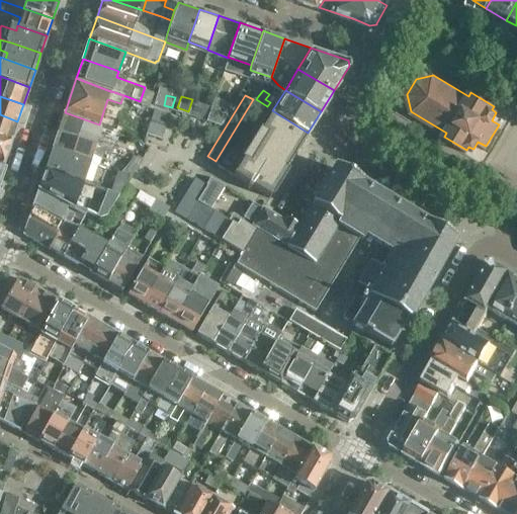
[(207,117),(211,105),(212,104),(192,97),(192,99),(188,111),(207,117)]
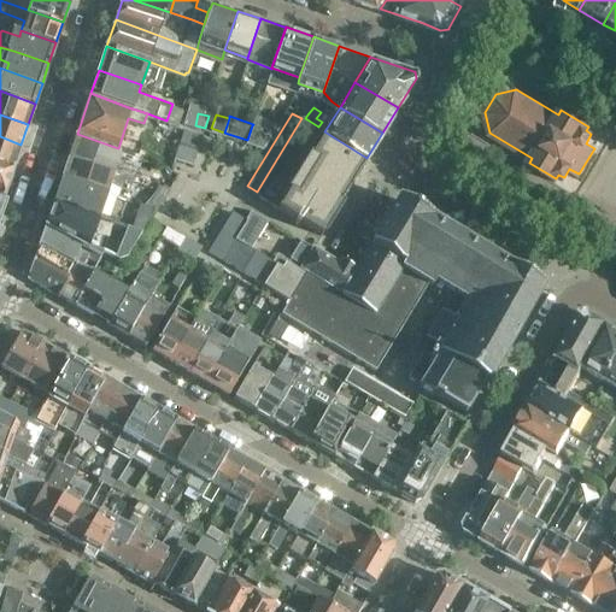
[(185,125),(176,156),(187,159),(187,158),(194,162),(204,131),(185,125)]
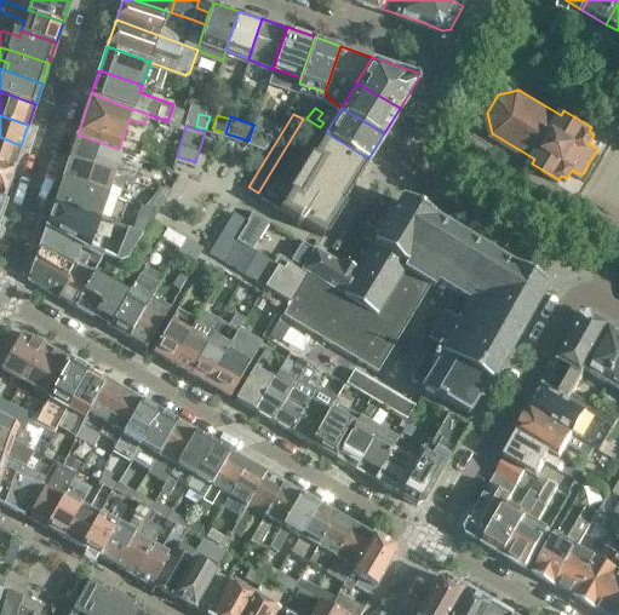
[(274,133),(273,133),(253,126),(248,141),(265,147),(274,133)]
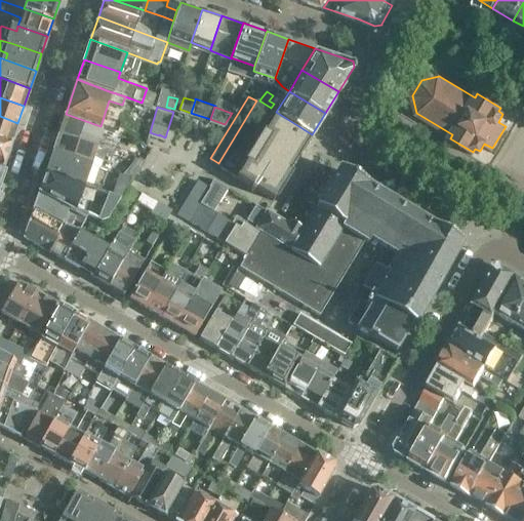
[(276,112),(237,174),(274,197),(275,196),(291,169),(292,168),(291,167),(293,164),(294,164),(295,163),(311,136),(312,136),(312,135),(312,134),(276,112)]
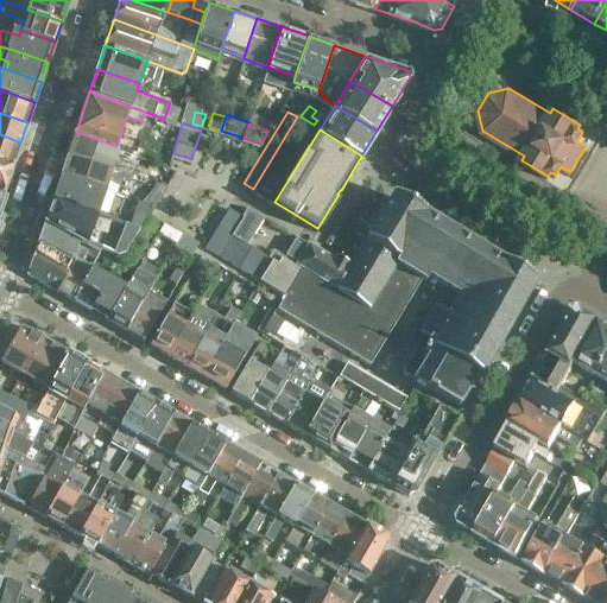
[(76,132),(69,152),(113,167),(117,158),(136,164),(139,156),(119,147),(120,147),(117,146),(76,132)]
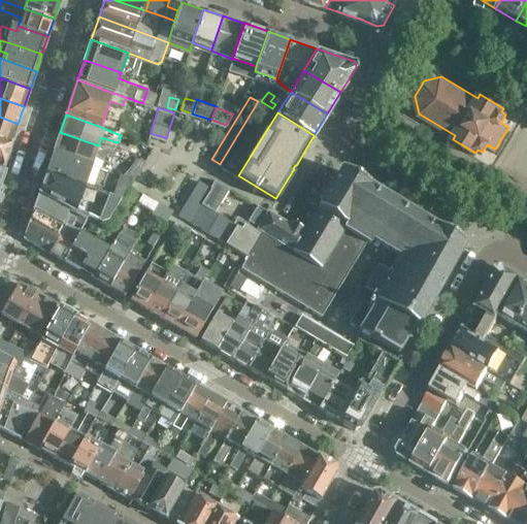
[(0,136),(12,140),(18,124),(0,117),(0,136)]
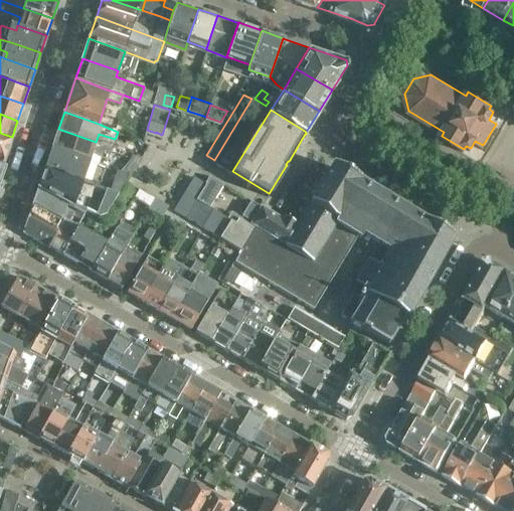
[(58,129),(52,147),(90,160),(96,142),(58,129)]
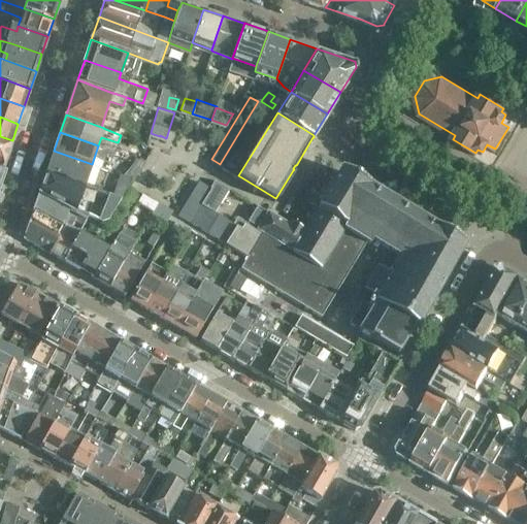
[(0,163),(3,165),(12,140),(0,136),(0,163)]
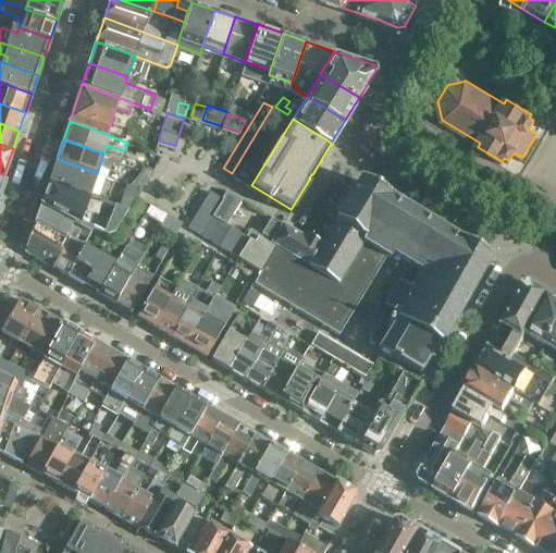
[(57,159),(49,181),(89,195),(97,173),(57,159)]
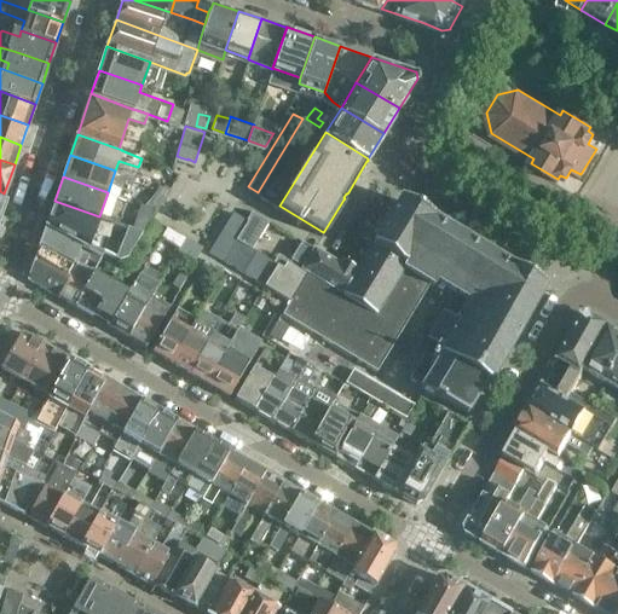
[(145,204),(157,209),(168,190),(160,186),(145,204)]
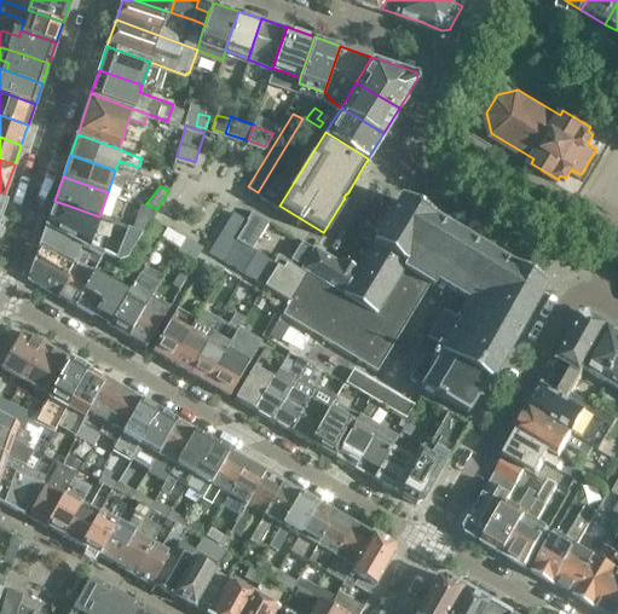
[(265,282),(290,295),(281,311),(377,370),(429,281),(434,283),(437,279),(455,290),(444,307),(443,307),(427,334),(438,342),(439,340),(444,343),(439,351),(440,351),(420,383),(434,393),(461,409),(461,407),(467,410),(468,410),(486,378),(491,381),(546,284),(546,283),(513,264),(512,264),(433,215),(432,216),(399,197),(382,226),(358,267),(342,256),(340,260),(302,237),(299,245),(289,260),(287,258),(283,264),(278,261),(265,282)]
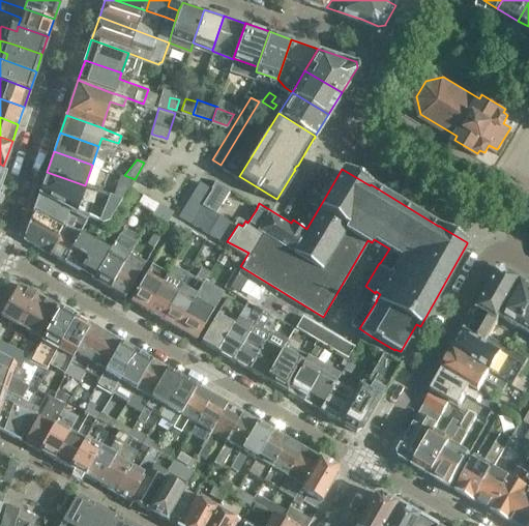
[(40,193),(34,208),(65,225),(66,223),(74,210),(76,211),(85,185),(47,172),(40,193)]
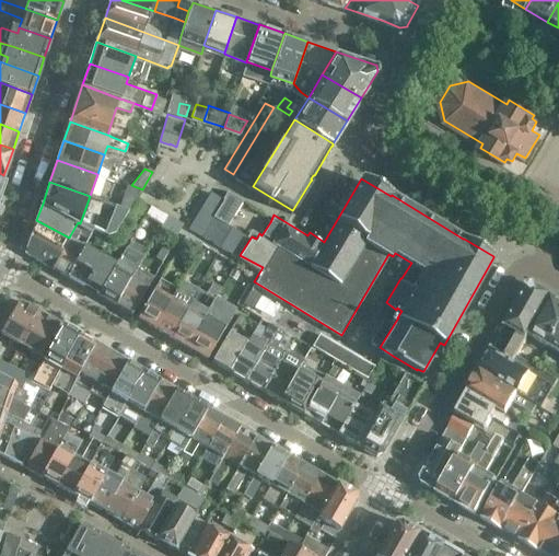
[(113,203),(129,208),(139,188),(120,182),(113,203)]
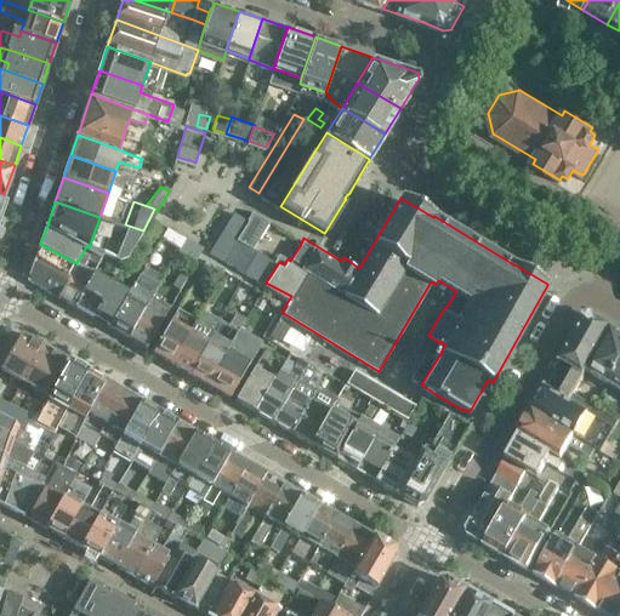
[(249,217),(248,216),(235,209),(210,249),(266,283),(279,262),(284,264),(288,258),(290,256),(277,249),(271,256),(238,235),(249,217)]
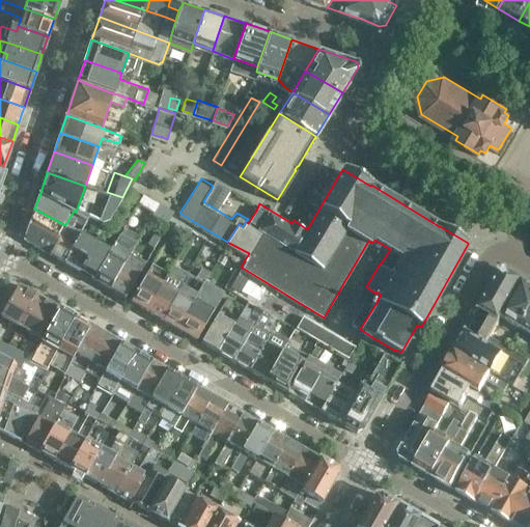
[(118,204),(129,210),(139,191),(130,185),(118,204)]
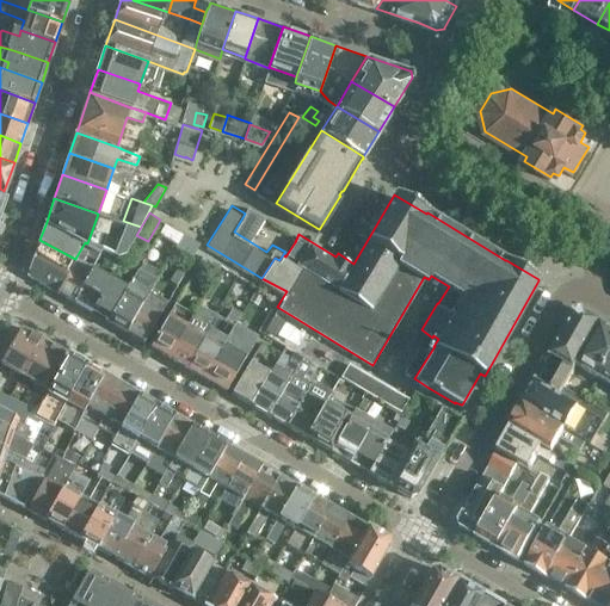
[(139,227),(111,216),(100,245),(117,254),(125,251),(139,227)]
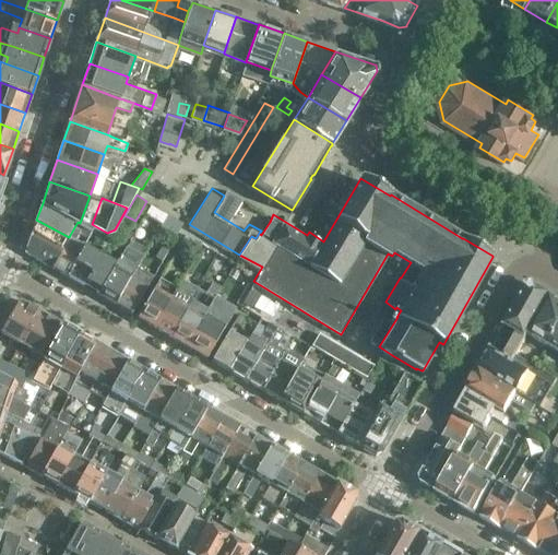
[(144,215),(161,224),(168,212),(152,202),(144,215)]
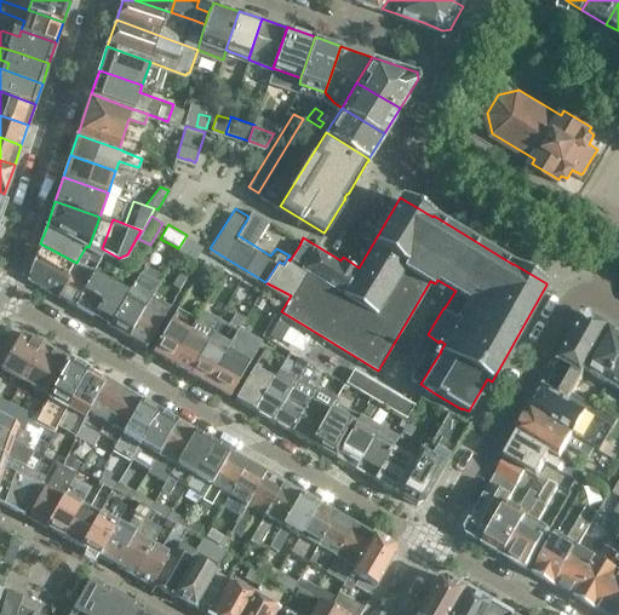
[(187,235),(178,248),(195,258),(204,245),(187,235)]
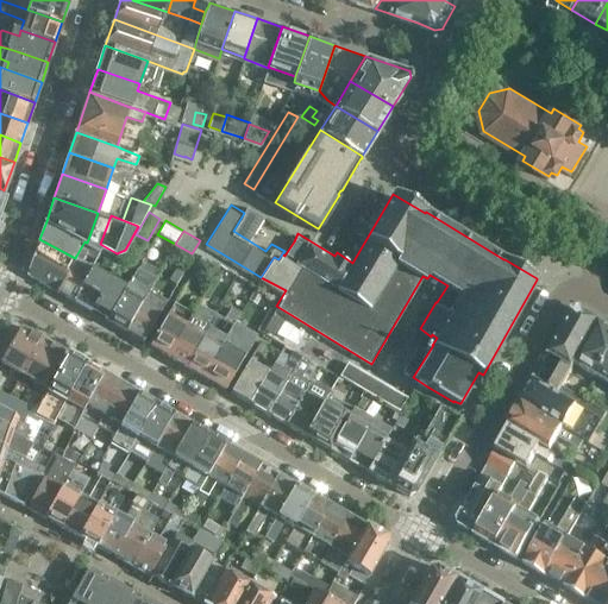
[(75,258),(39,239),(30,268),(31,272),(60,288),(75,258)]
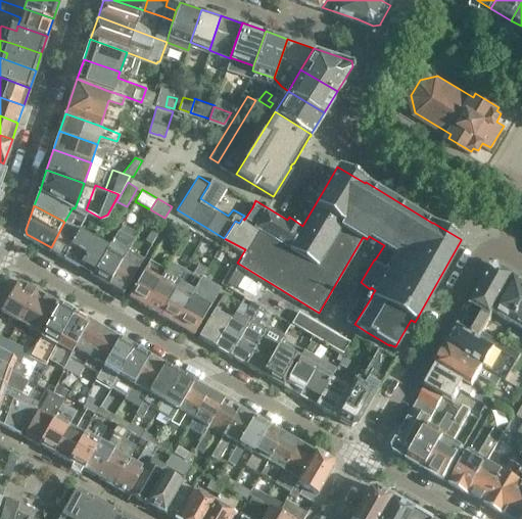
[(190,225),(175,216),(169,226),(184,234),(190,225)]
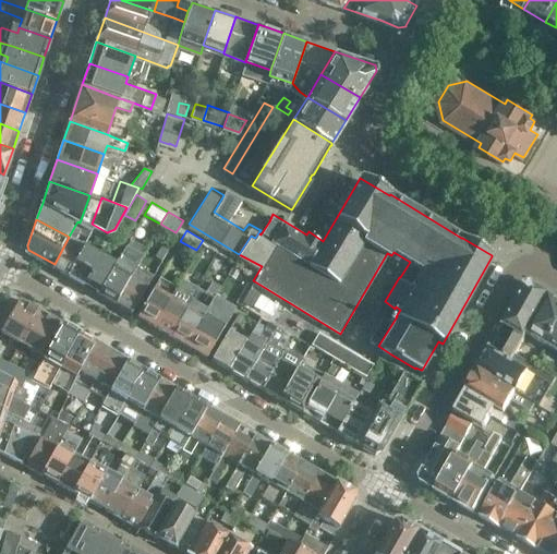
[(69,237),(55,264),(67,272),(84,243),(70,235),(69,237)]
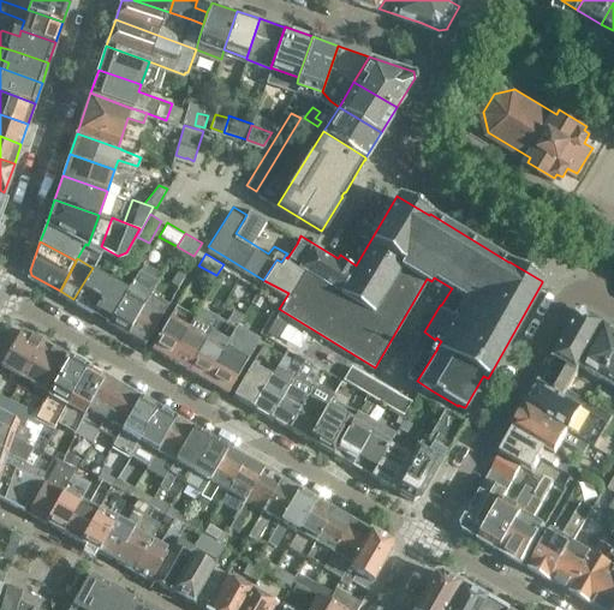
[(93,268),(73,299),(109,321),(127,289),(139,269),(130,263),(117,283),(93,268)]
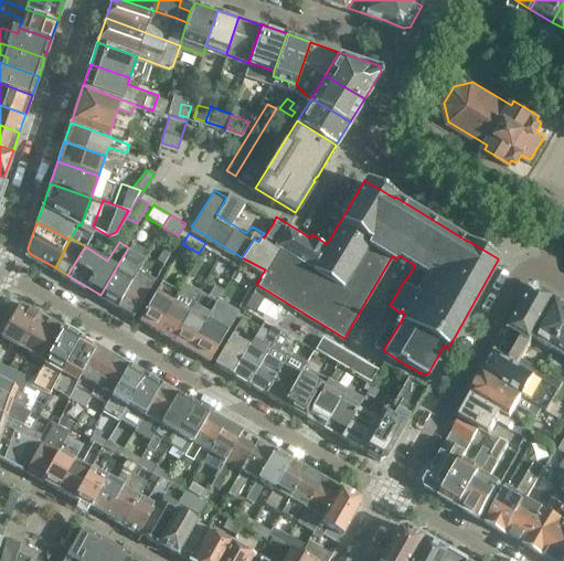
[(165,262),(171,250),(165,245),(157,257),(165,262)]
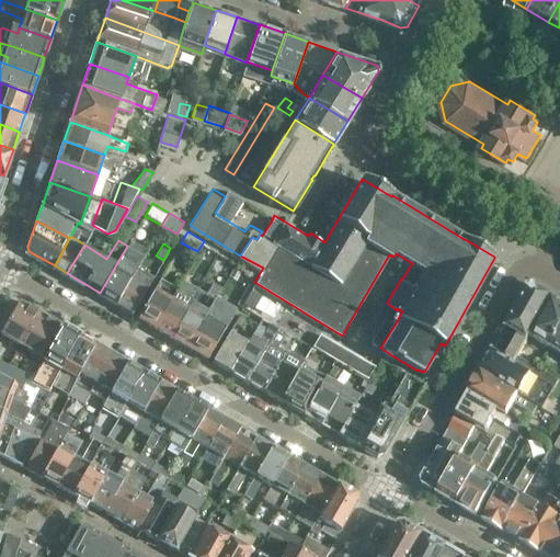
[(116,264),(100,293),(116,303),(138,266),(137,265),(144,254),(135,250),(127,246),(121,258),(116,264)]
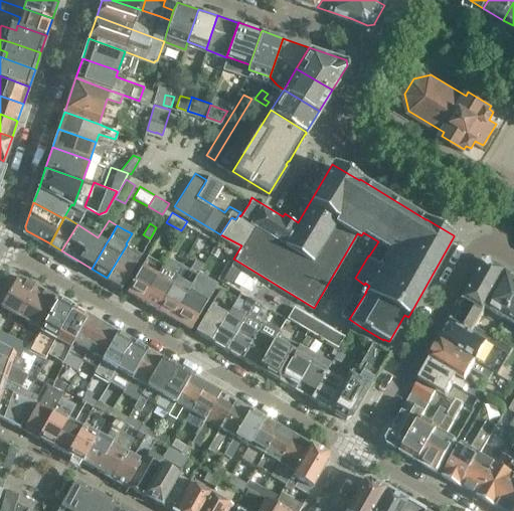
[(127,244),(107,278),(122,286),(141,252),(127,244)]
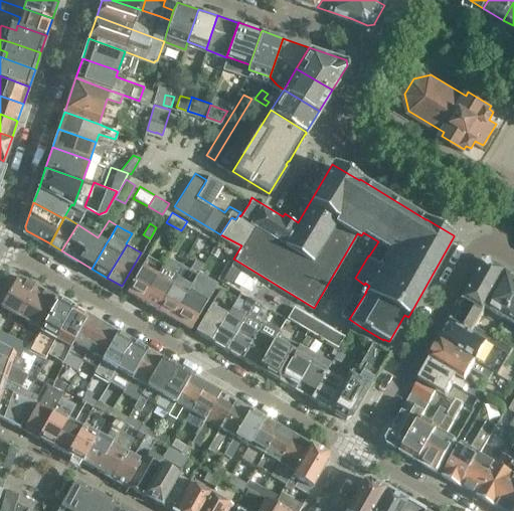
[(158,273),(143,299),(157,307),(172,281),(183,264),(169,254),(163,264),(158,273)]
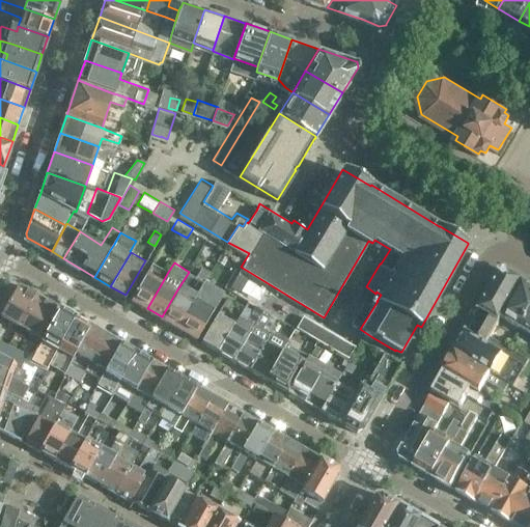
[(152,264),(132,299),(147,308),(163,281),(168,272),(152,264)]
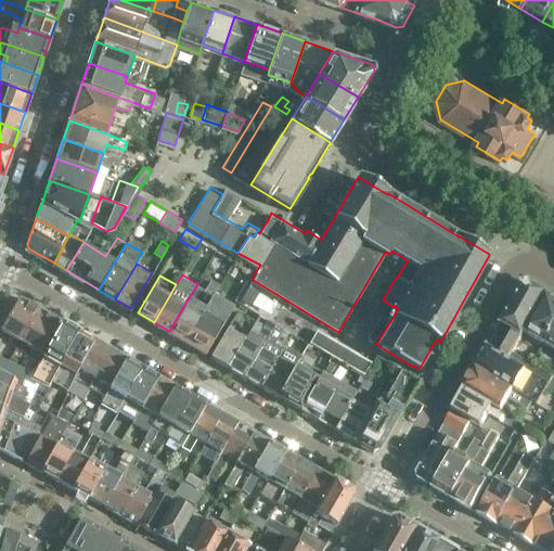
[(524,282),(497,329),(509,336),(501,351),(510,356),(522,333),(525,329),(546,290),(530,280),(524,281),(524,282)]
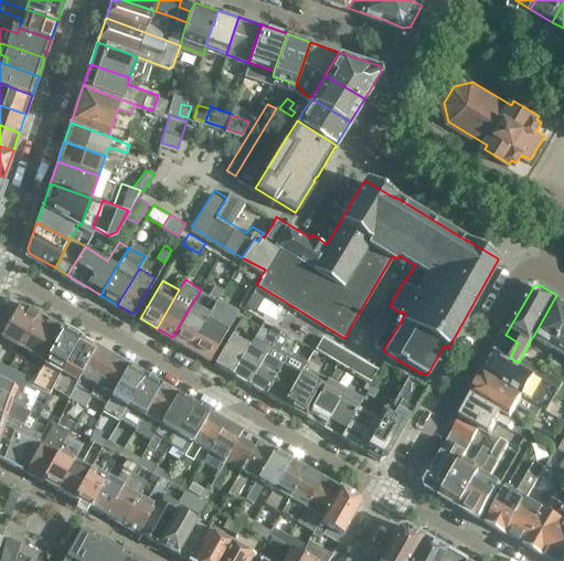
[(189,308),(172,337),(190,347),(206,318),(205,318),(217,298),(201,289),(189,308)]
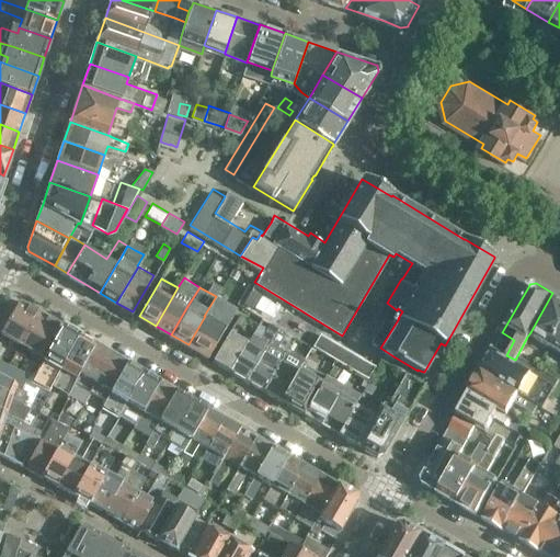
[(256,304),(262,292),(254,287),(248,299),(256,304)]
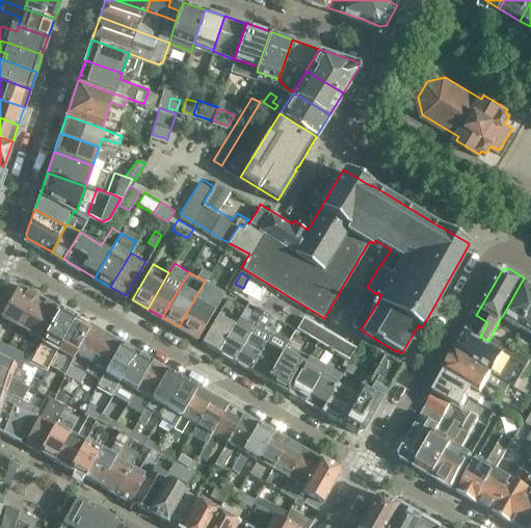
[(530,282),(524,278),(503,315),(523,326),(530,311),(530,282)]
